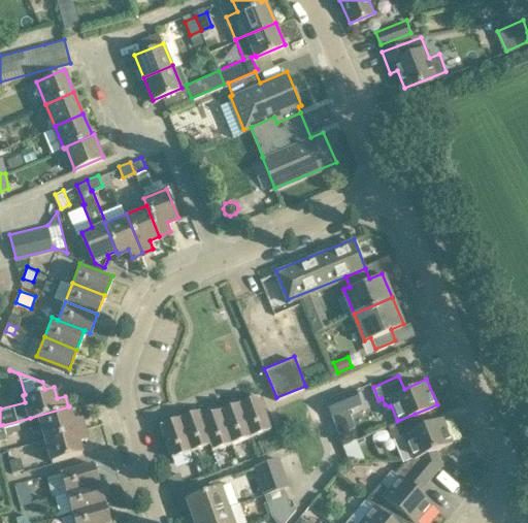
[(324,398),(330,414),(347,407),(359,402),(353,387),(324,398)]
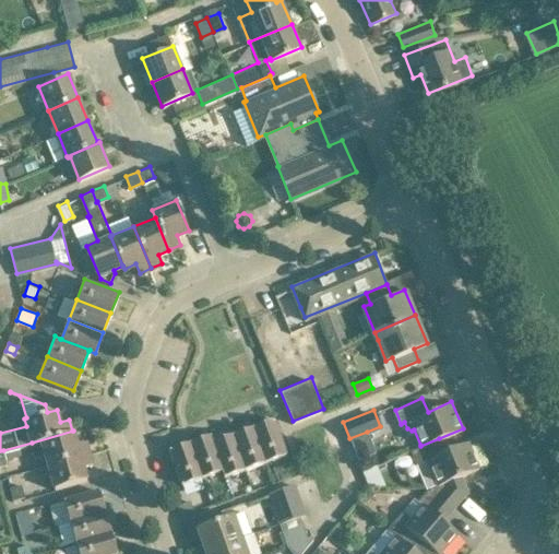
[(273,417),(252,425),(265,460),(286,454),(273,417)]
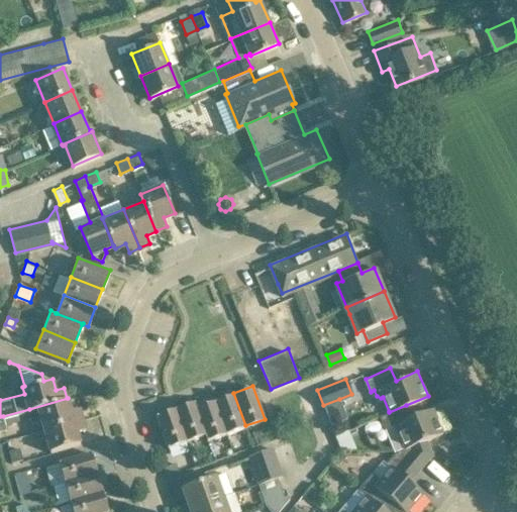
[(233,393),(215,400),(226,432),(245,425),(233,393)]
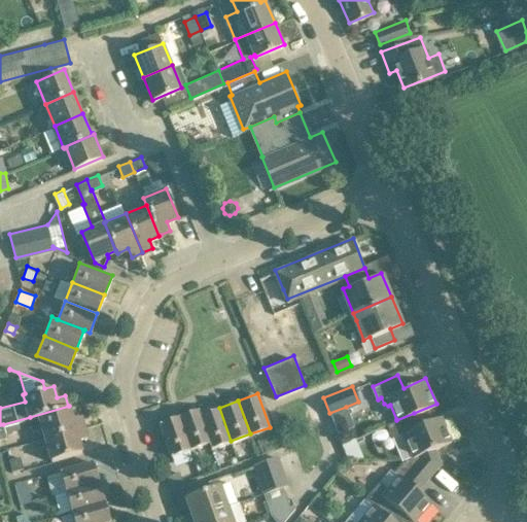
[(41,426),(44,437),(84,425),(81,414),(72,417),(69,406),(30,417),(33,429),(41,426)]
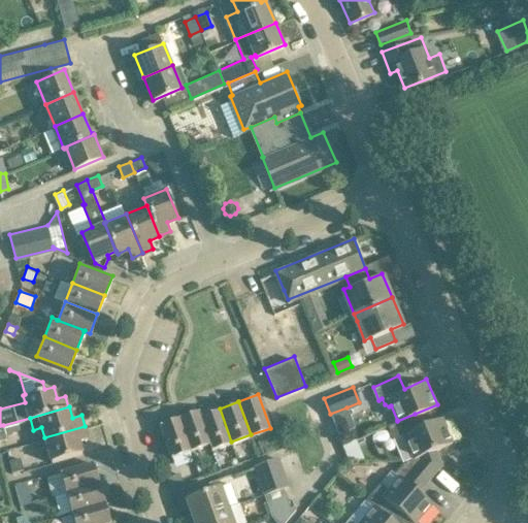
[(199,409),(179,416),(191,449),(209,443),(200,415),(201,415),(199,409)]
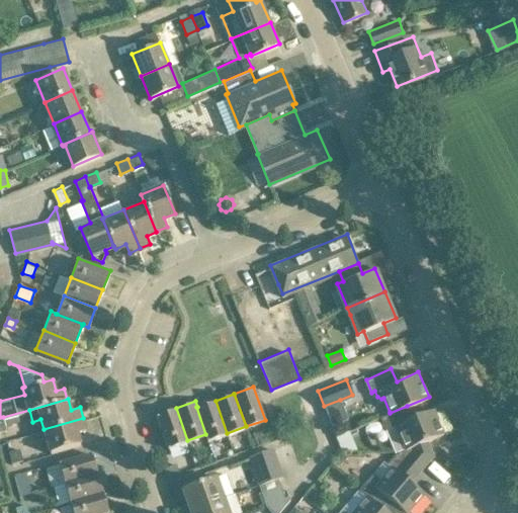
[(216,401),(197,407),(196,407),(205,434),(207,440),(227,433),(216,401)]
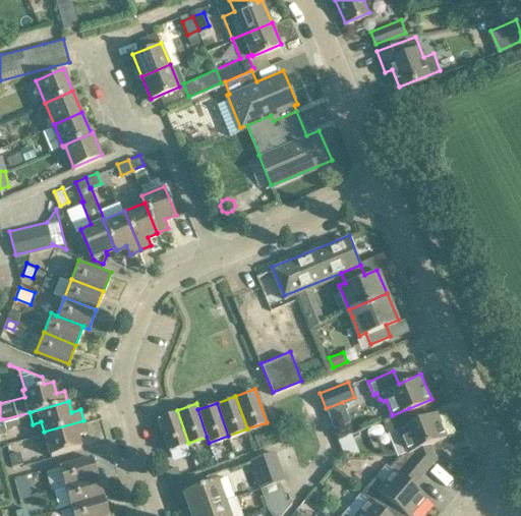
[(398,455),(399,454),(410,464),(435,454),(429,442),(446,435),(436,410),(414,419),(409,408),(392,415),(392,414),(383,417),(393,441),(391,443),(394,448),(396,449),(398,455)]
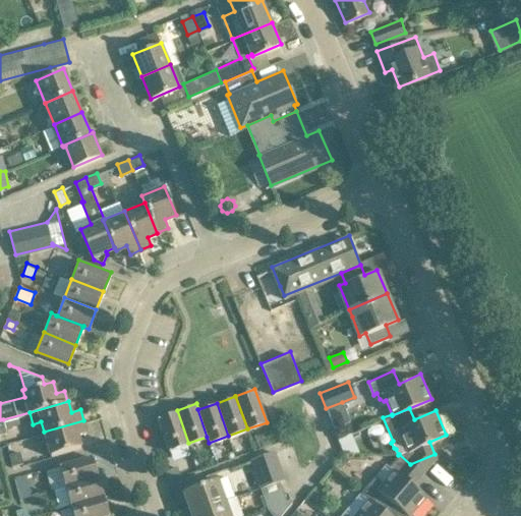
[(188,443),(177,410),(158,417),(169,450),(188,443)]
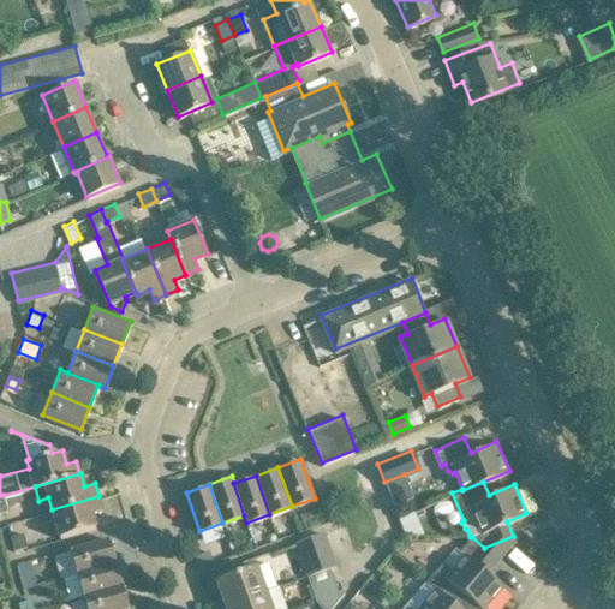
[(99,496),(52,509),(59,536),(95,525),(91,512),(102,509),(99,496)]
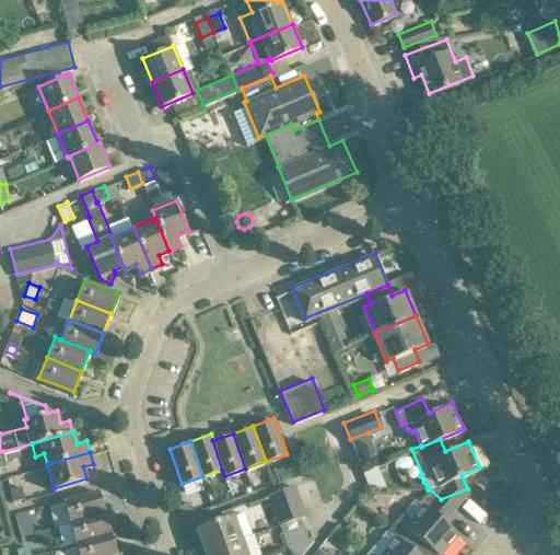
[(371,484),(386,481),(383,463),(368,466),(371,484)]
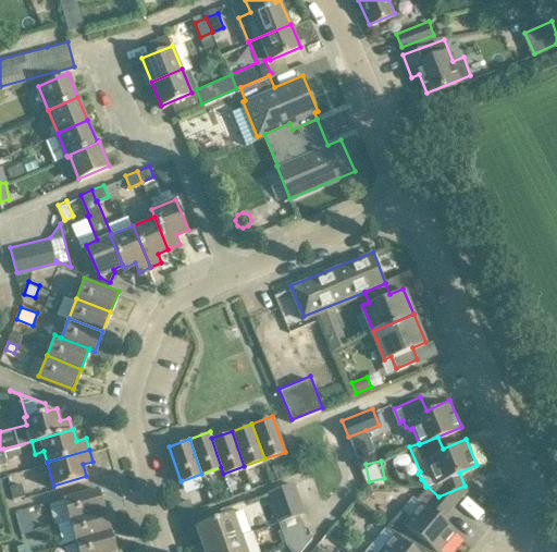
[(279,518),(299,512),(304,510),(294,480),(268,489),(271,499),(279,518)]
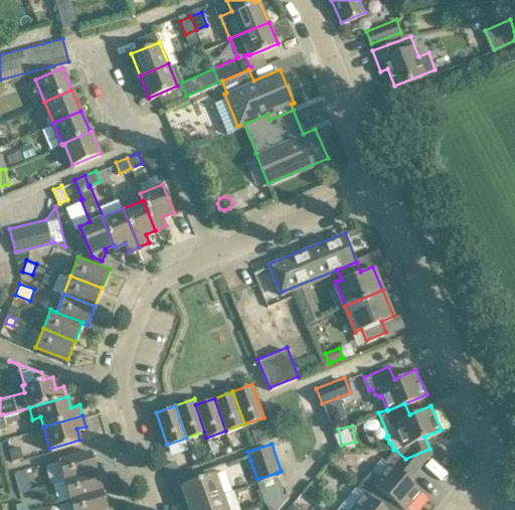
[(9,448),(12,459),(23,456),(20,445),(9,448)]
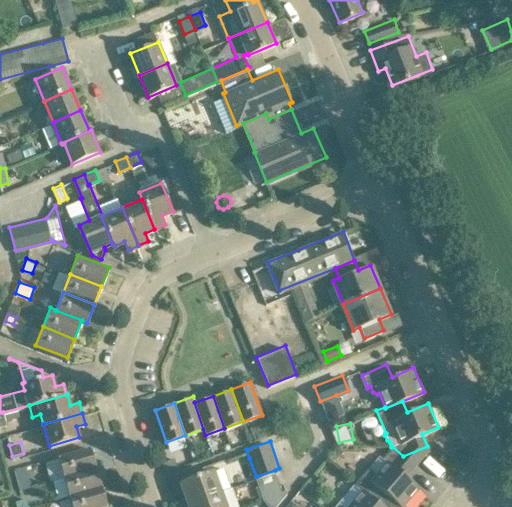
[(428,448),(427,446),(403,456),(392,446),(391,447),(383,457),(379,454),(355,482),(361,487),(376,500),(384,491),(402,506),(419,486),(405,474),(428,448)]
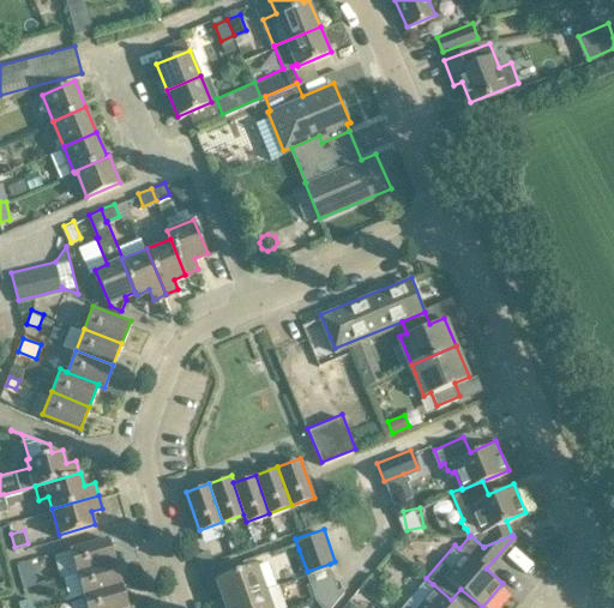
[(70,547),(76,571),(116,559),(109,536),(86,542),(70,547)]
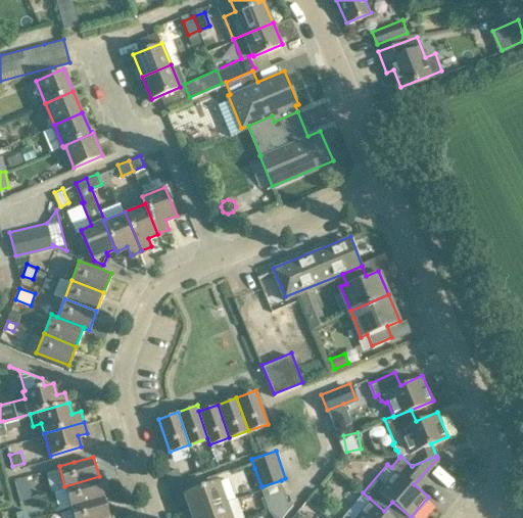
[(64,486),(70,505),(104,496),(99,476),(64,486)]
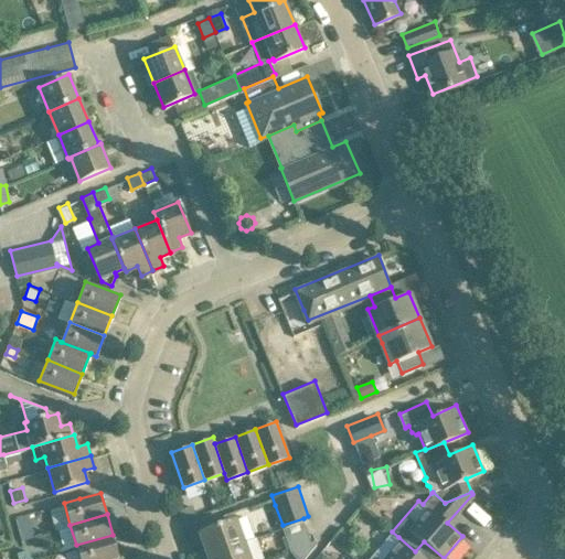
[(254,536),(246,515),(236,518),(212,526),(191,534),(194,543),(203,540),(208,552),(243,540),(254,536)]
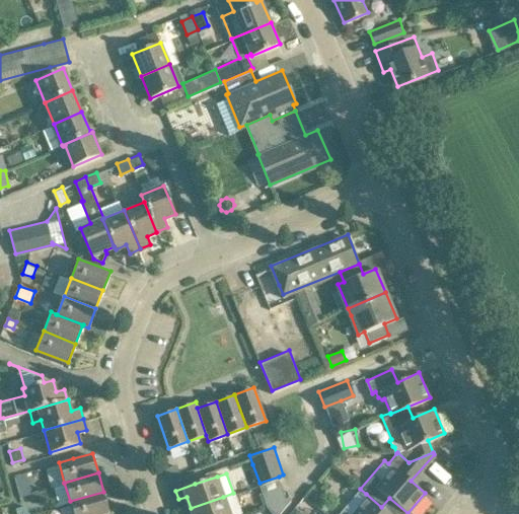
[(267,504),(270,503),(286,498),(279,476),(260,483),(263,492),(267,504)]
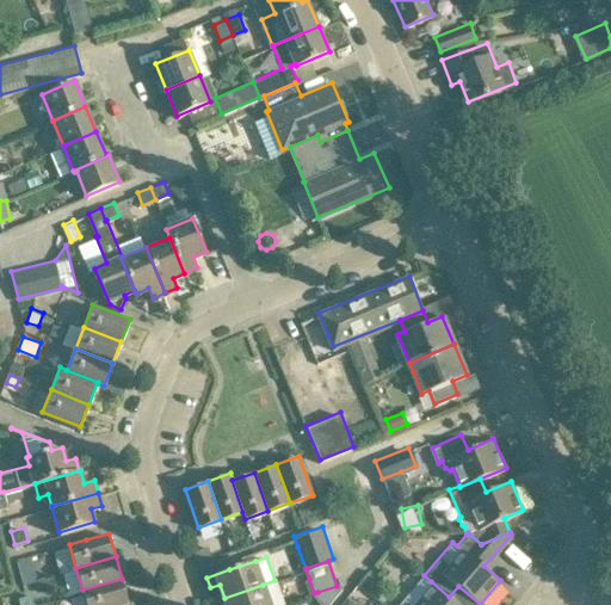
[(122,579),(82,590),(86,604),(117,604),(128,603),(122,579)]
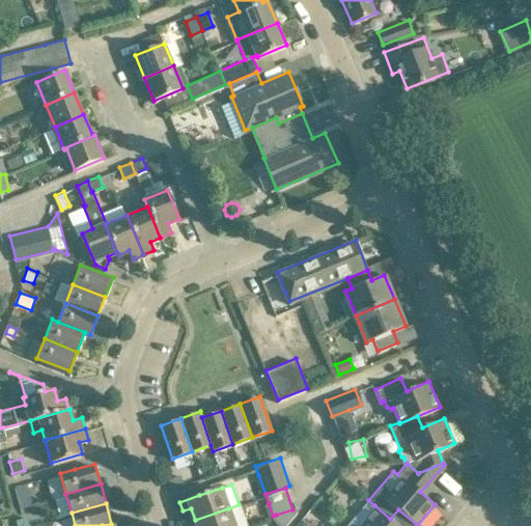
[(398,525),(390,519),(374,505),(358,525),(352,520),(345,525),(398,525)]
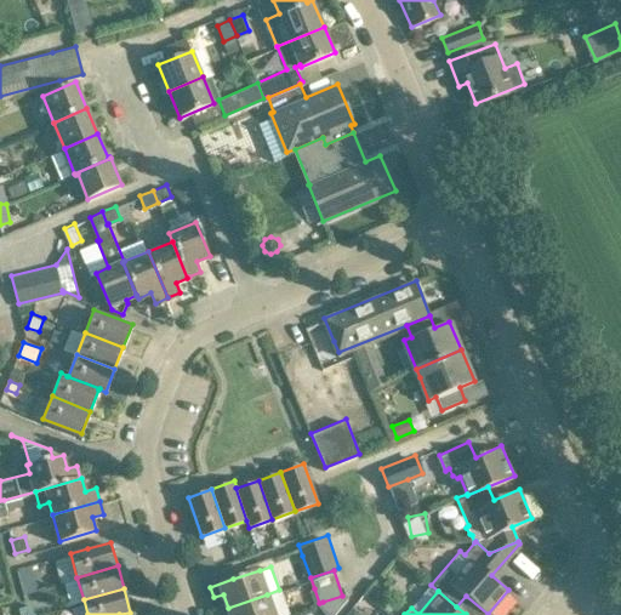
[(346,593),(342,596),(323,602),(326,614),(330,614),(347,596),(346,593)]
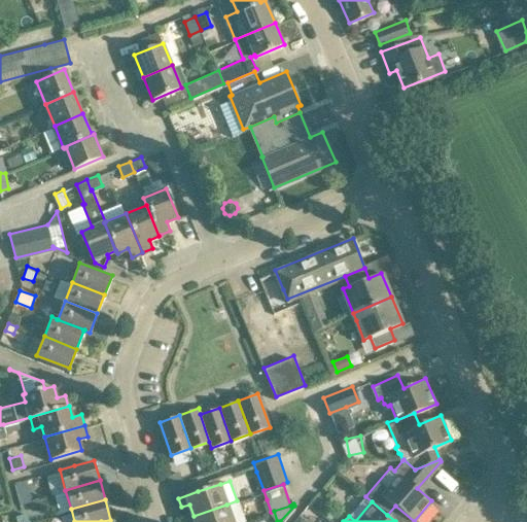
[(233,521),(226,505),(194,516),(195,521),(233,521)]
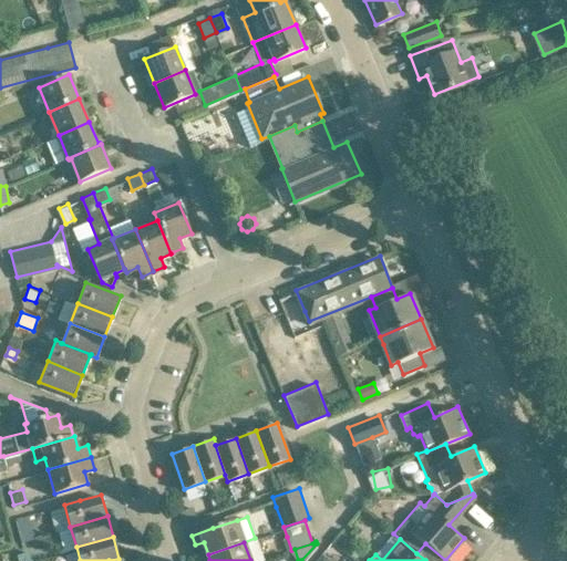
[(18,552),(19,560),(24,560),(32,560),(29,550),(18,552)]
